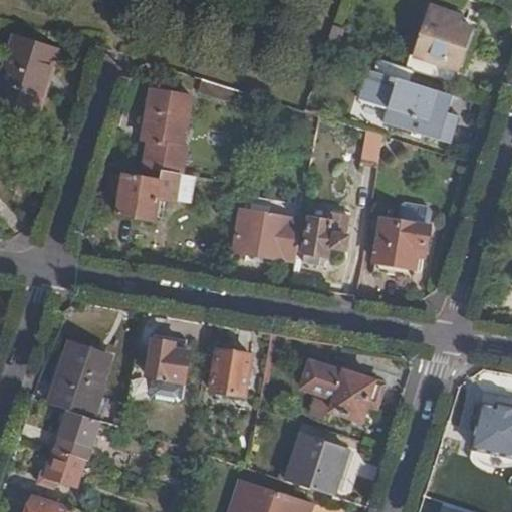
[(457,18),(431,9),(414,59),(456,72),(470,31),(455,24),(457,18)]
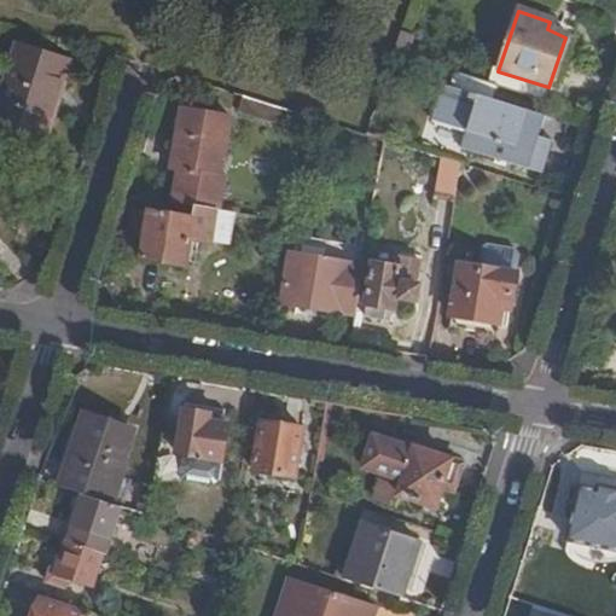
[(394,50),(407,53),(410,42),(397,39),(394,50)]
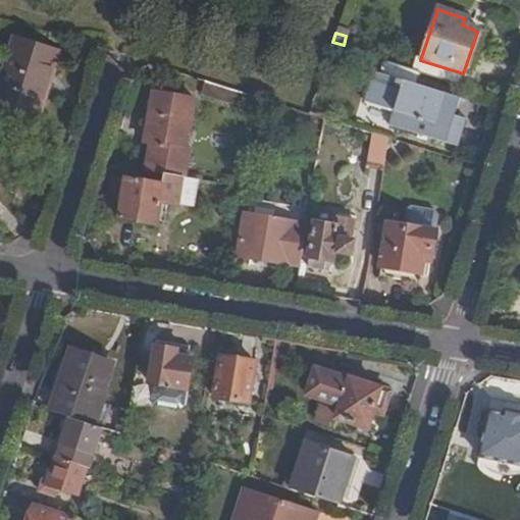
[(1,126),(41,140),(45,127),(36,123),(61,49),(15,35),(0,79),(0,113),(3,115),(1,126)]
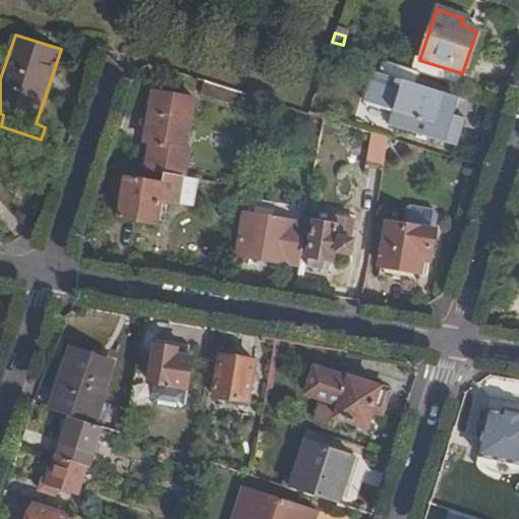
[(440,109),(445,92),(375,69),(364,99),(393,108),(389,123),(457,145),(467,118),(455,114),(440,109)]
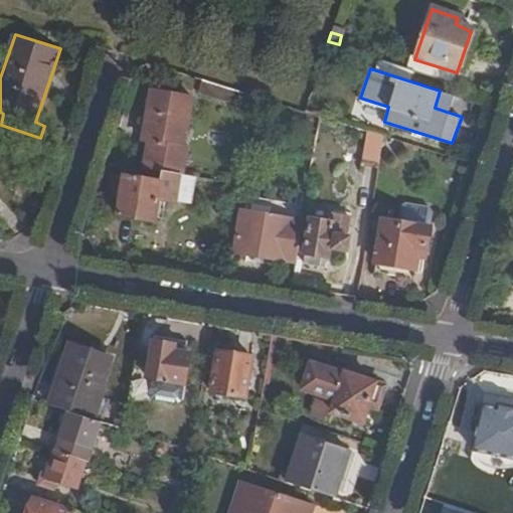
[(151,138),(146,168),(163,171),(181,173),(184,173),(188,145),(184,143),(191,96),(152,89),(143,137),(151,138)]
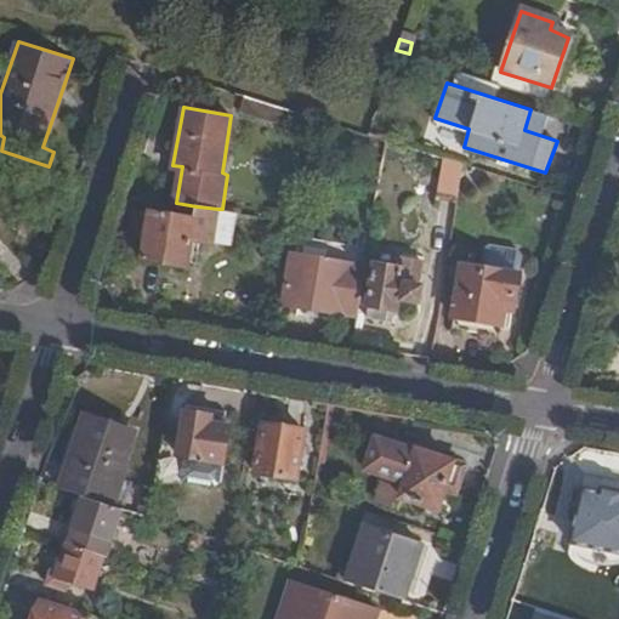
[(550,117),(531,109),(524,130),(543,136),(550,117)]
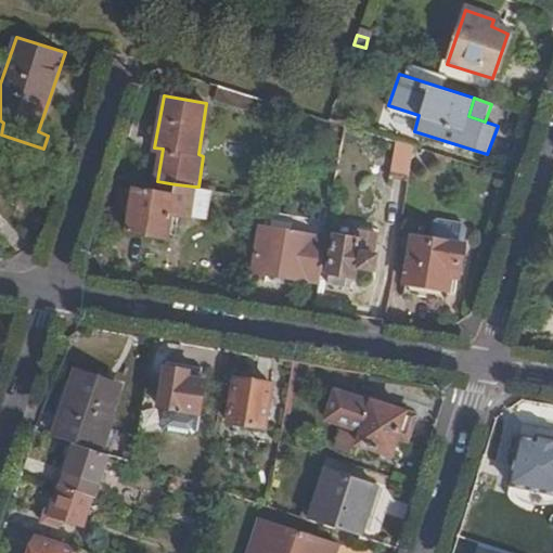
[(331,132),(344,134),(346,124),(333,119),(331,132)]
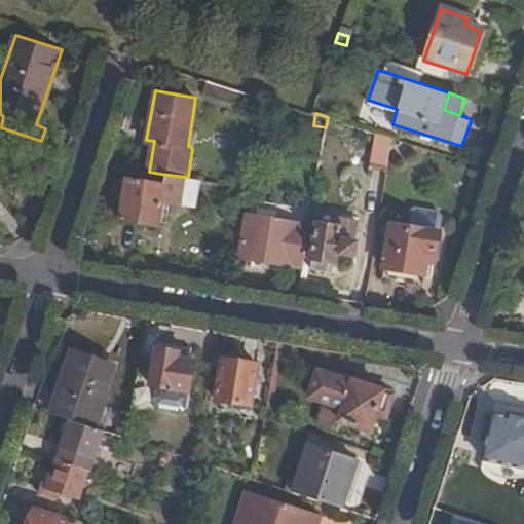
[(368,167),(385,171),(390,137),(374,132),(368,167)]
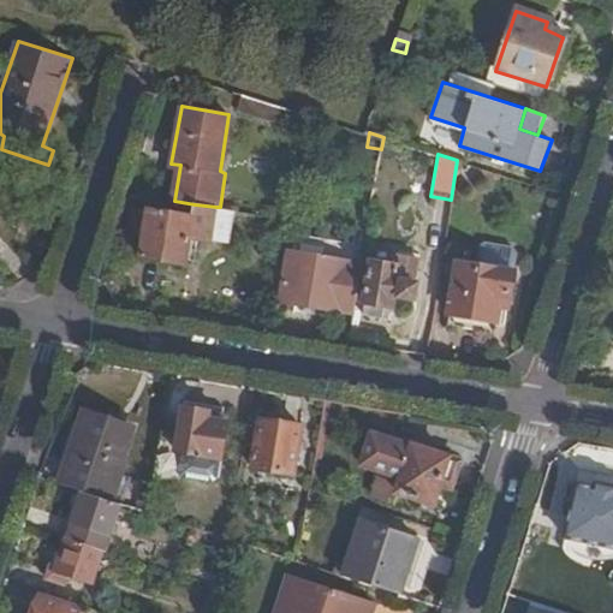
[(216,207),(195,204),(194,215),(136,207),(131,234),(147,237),(144,255),(185,261),(190,236),(212,239),(216,207)]
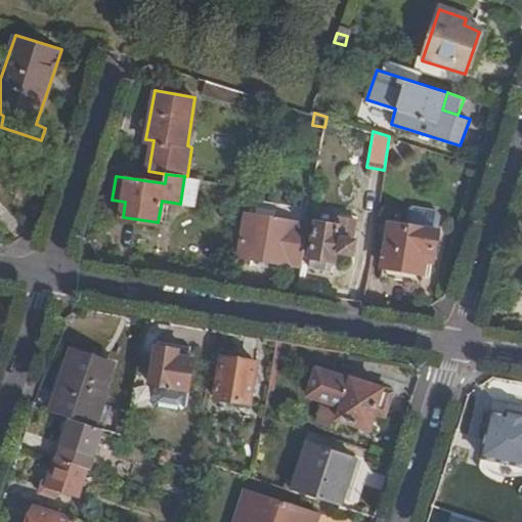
[(194,206),(200,179),(187,176),(184,176),(180,204),(194,206)]
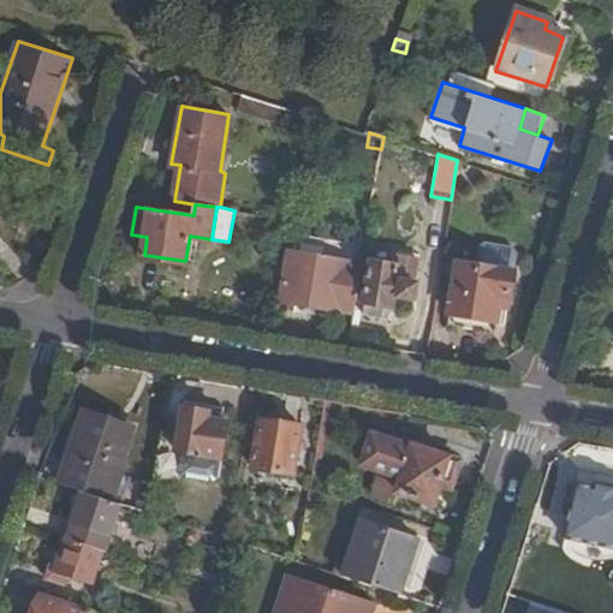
[(284,298),(356,310),(357,301),(363,265),(365,245),(295,233),(284,298)]
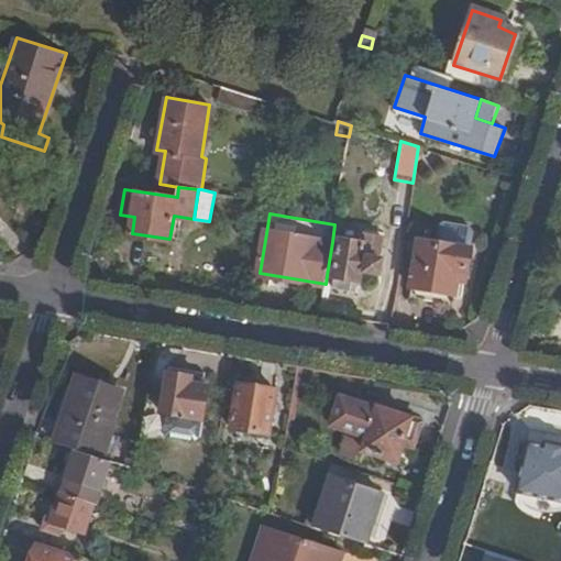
[(332,242),(327,275),(337,277),(336,286),(355,289),(360,268),(380,272),(382,257),(378,257),(382,234),(362,232),(361,242),(342,240),(342,243),(332,242)]
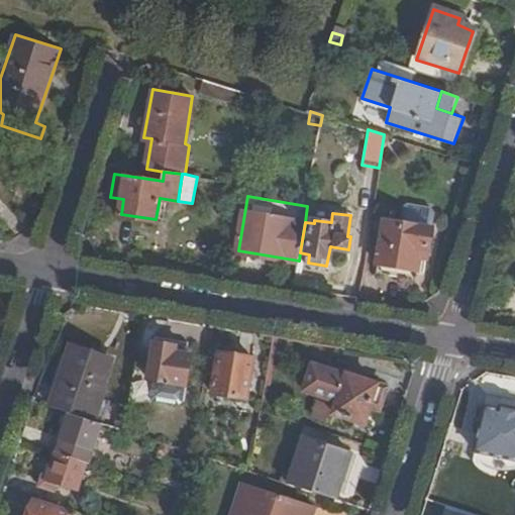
[(430,228),(382,220),(374,274),(413,280),(417,248),(426,249),(430,228)]
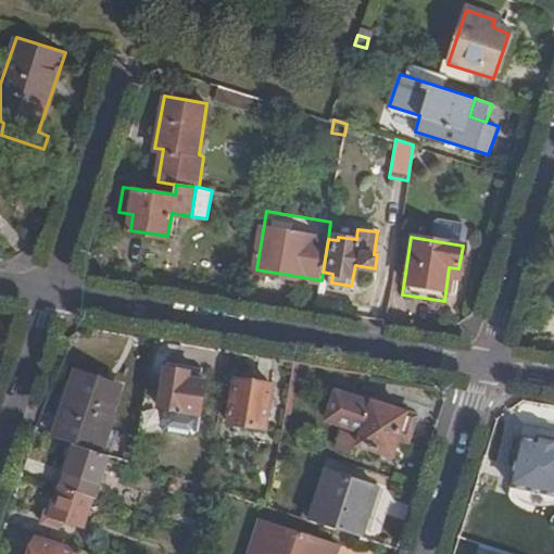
[(163,406),(203,413),(209,380),(192,376),(193,370),(170,366),(164,397),(148,393),(140,430),(149,431),(150,426),(159,428),(163,406)]
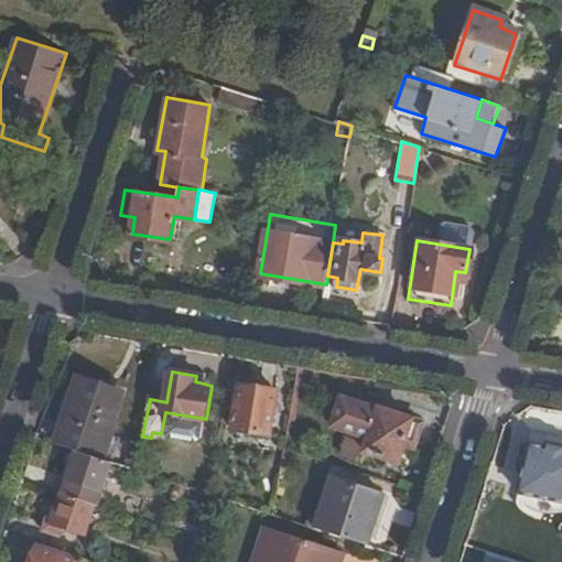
[(78,380),(56,444),(76,451),(112,462),(120,438),(111,434),(116,422),(112,421),(121,396),(78,380)]
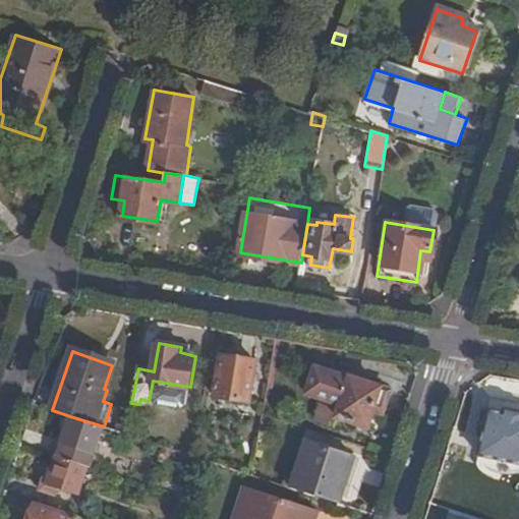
[(254,361),(211,354),(208,371),(219,373),(215,393),(248,399),(254,361)]
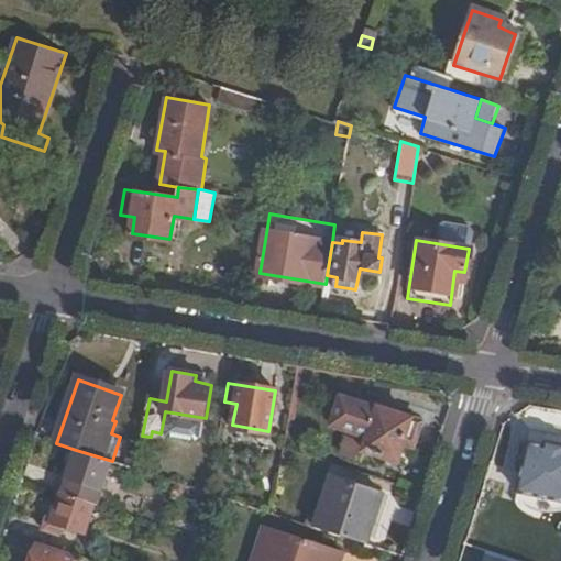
[(341,397),(331,425),(369,436),(365,448),(398,457),(405,436),(416,440),(421,421),(409,418),(410,416),(377,406),(377,408),(341,397)]
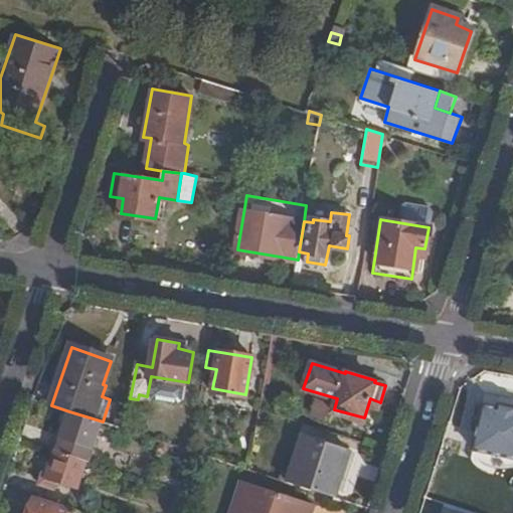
[(188,382),(151,376),(147,396),(179,401),(185,398),(188,382)]
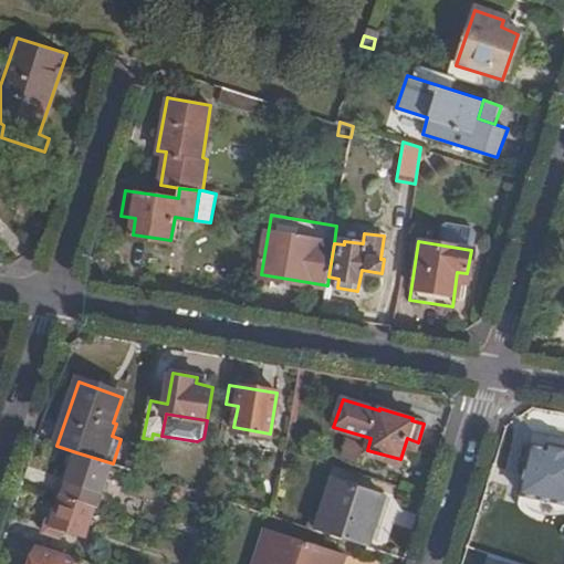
[(536,447),(519,446),(513,497),(563,503),(563,444),(536,441),(536,447)]
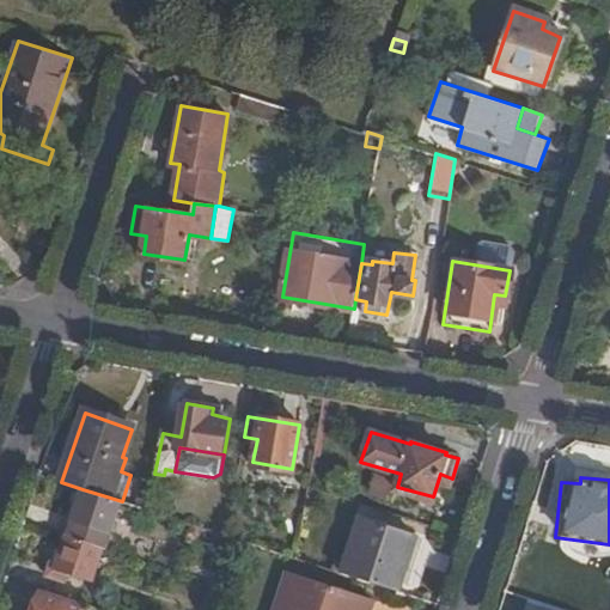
[(83,489),(67,534),(104,546),(107,547),(122,501),(83,489)]
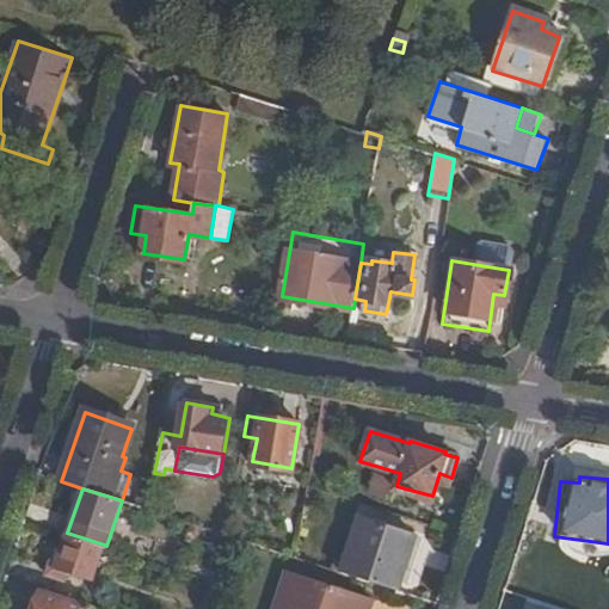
[(360,515),(342,571),(399,589),(416,533),(360,515)]
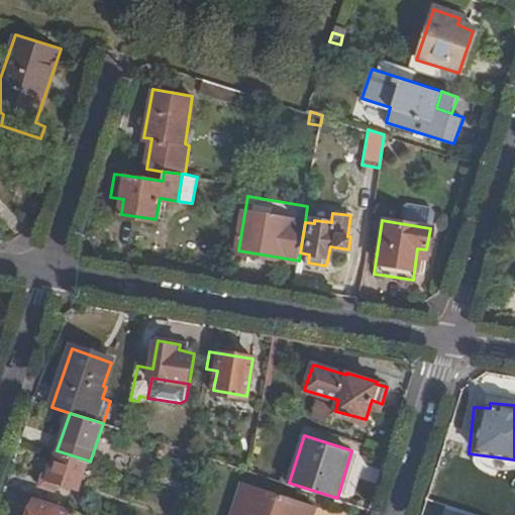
[(88,460),(57,450),(47,479),(79,488),(88,460)]
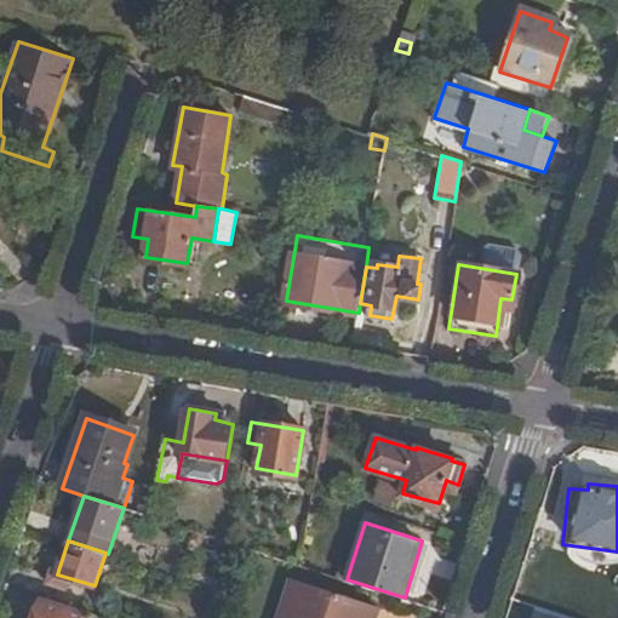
[(372,617),(377,604),(291,577),(278,617),(372,617)]
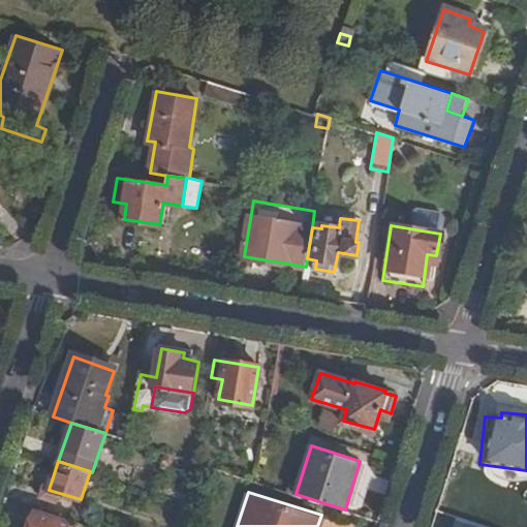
[(74,526),(76,521),(35,509),(30,526),(74,526)]
